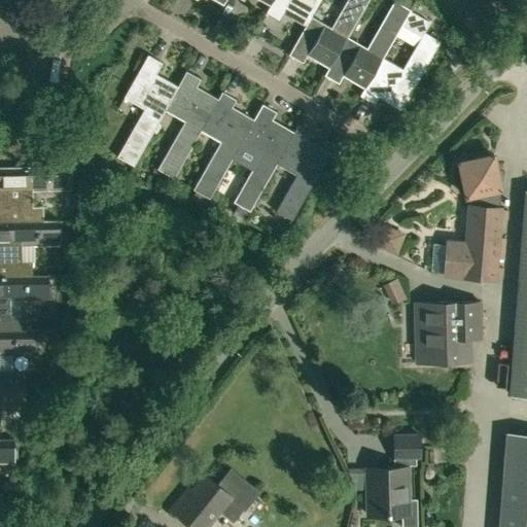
[(312,16),(320,0),(273,0),(270,5),(266,13),(279,22),(284,13),(306,26),(311,16),(312,16)]
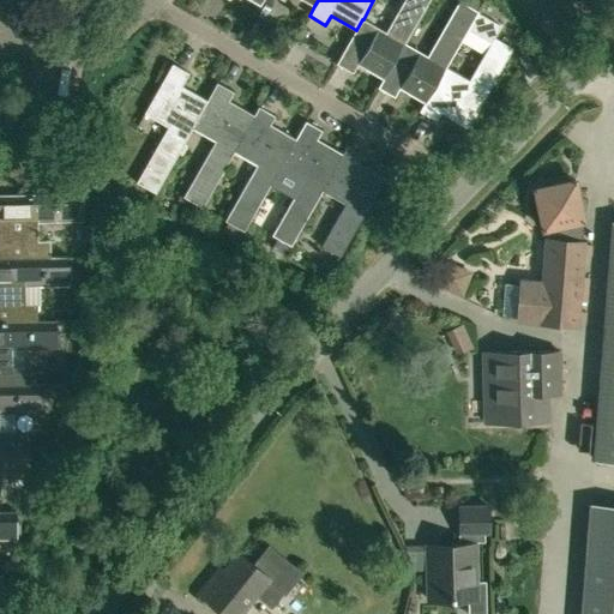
[(404,43),(428,0),(404,0),(386,32),(363,19),(362,19),(356,30),(336,64),(353,73),(357,65),(383,79),(384,79),(404,43)]
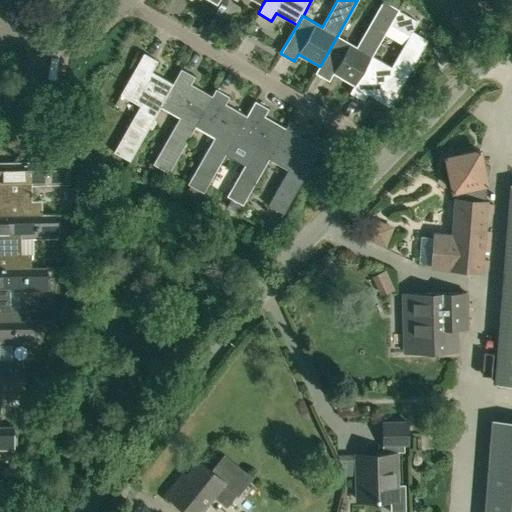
[(319,66),(315,73),(329,81),(333,73),(354,85),(372,56),(386,31),(398,9),(383,0),(356,47),(337,36),(320,66),(319,66)]
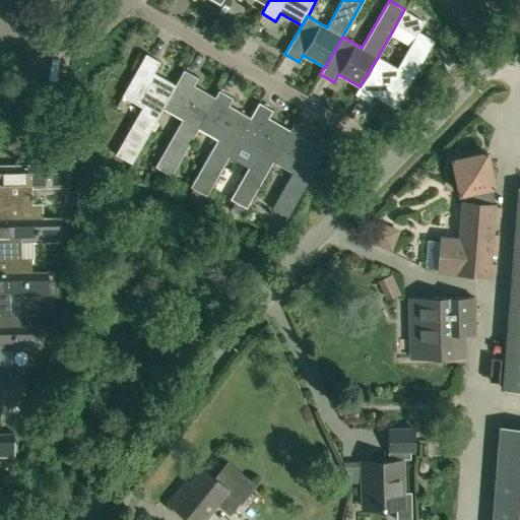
[(360,86),(355,94),(370,103),(374,94),(396,108),(434,41),(418,31),(425,21),(404,10),(405,9),(404,9),(392,31),(411,43),(397,68),(378,57),(360,86)]
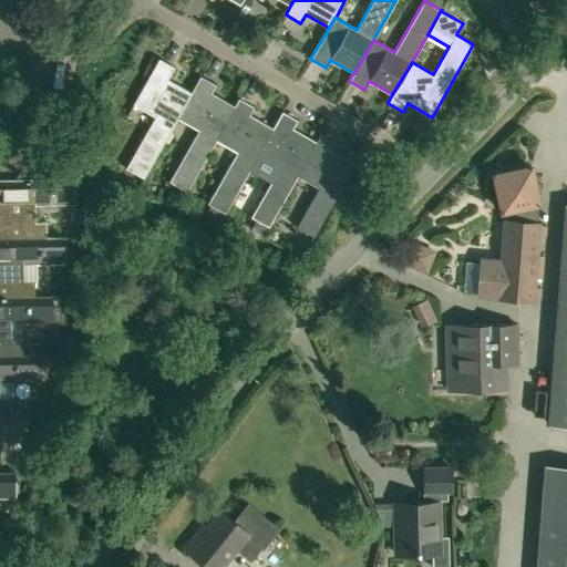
[(192,93),(191,93),(167,80),(175,68),(160,59),(134,104),(156,117),(126,168),(144,178),(178,119),(177,117),(192,93)]
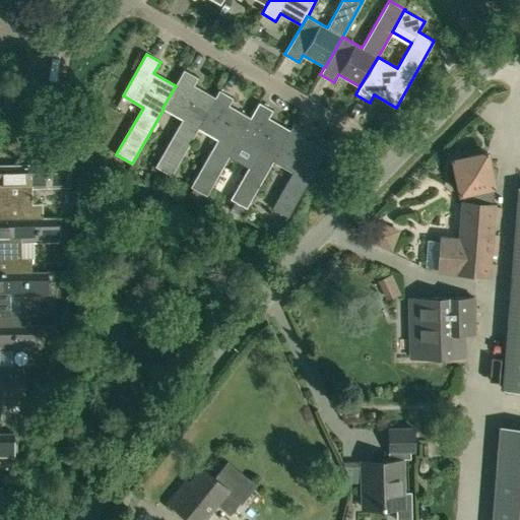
[(215,99),(214,98),(194,85),(198,78),(184,70),(175,85),(176,85),(163,108),(164,109),(183,120),(155,167),(172,176),(198,129),(198,128),(215,99)]
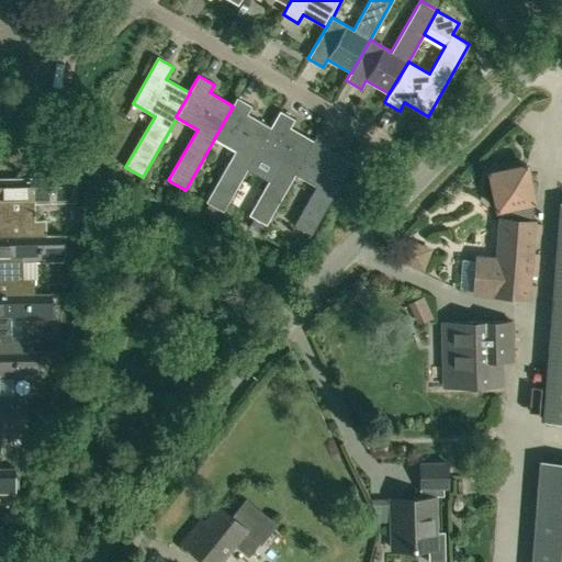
[(271,127),(270,127),(247,114),(253,107),(237,98),(232,105),(233,107),(214,138),(214,139),(235,152),(206,202),(210,204),(204,214),(217,222),(248,168),(257,153),(271,127)]
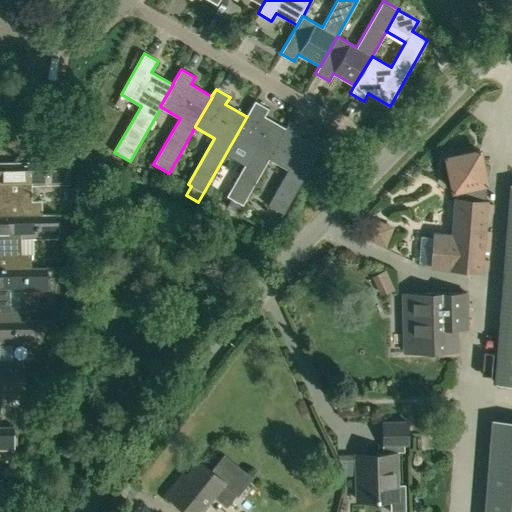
[(286,129),(285,128),(264,116),(269,109),(255,101),(246,116),(247,116),(234,139),(226,153),(245,164),(227,196),(243,205),(269,159),(269,158),(286,129)]
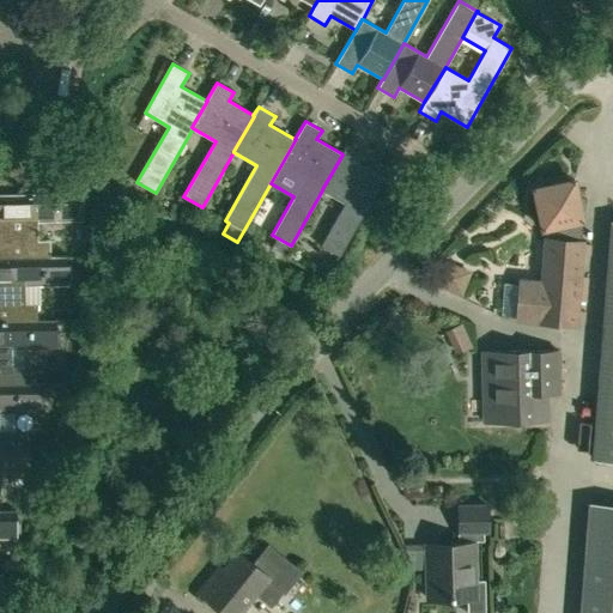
[(322,189),(322,190),(345,202),(320,246),(339,256),(384,177),(358,163),(363,155),(346,145),(341,153),(343,155),(322,189)]
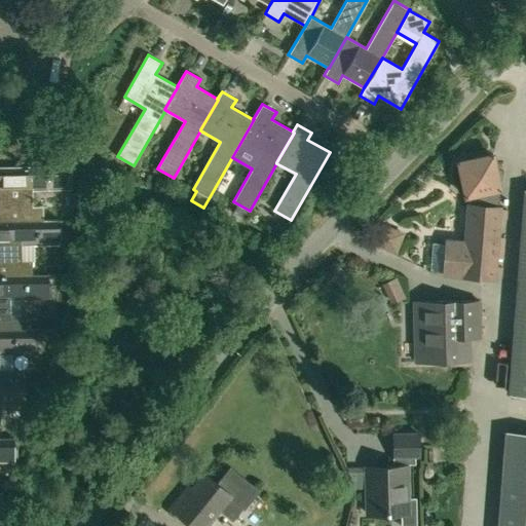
[(17,221),(43,221),(43,207),(32,207),(32,191),(71,190),(70,165),(0,166),(0,207),(17,208),(17,221)]
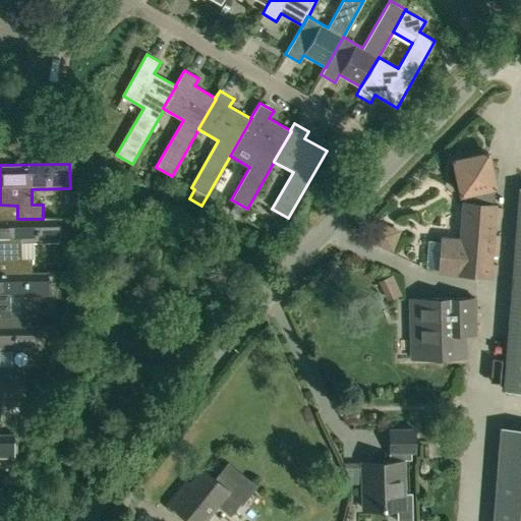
[(520,187),(520,188),(504,390),(520,391),(520,187)]
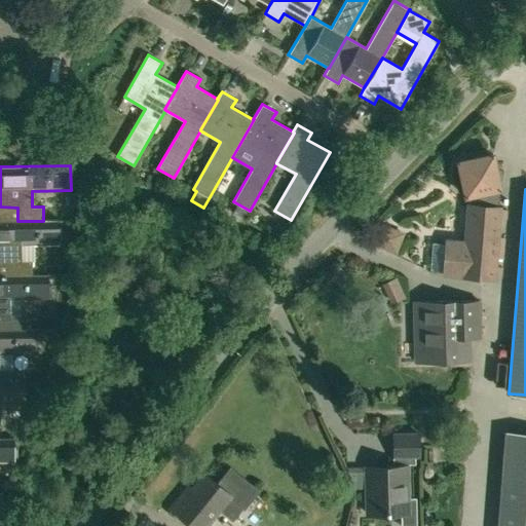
[(444,273),(463,274),(493,277),(499,208),(468,204),(465,245),(446,242),(444,273)]
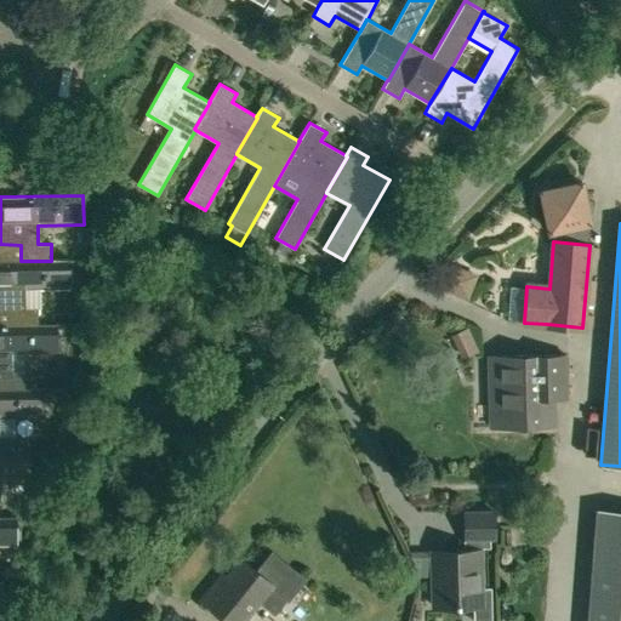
[(7,325),(38,325),(38,308),(24,308),(24,290),(70,289),(69,260),(51,261),(21,261),(0,261),(0,308),(7,309),(7,325)]
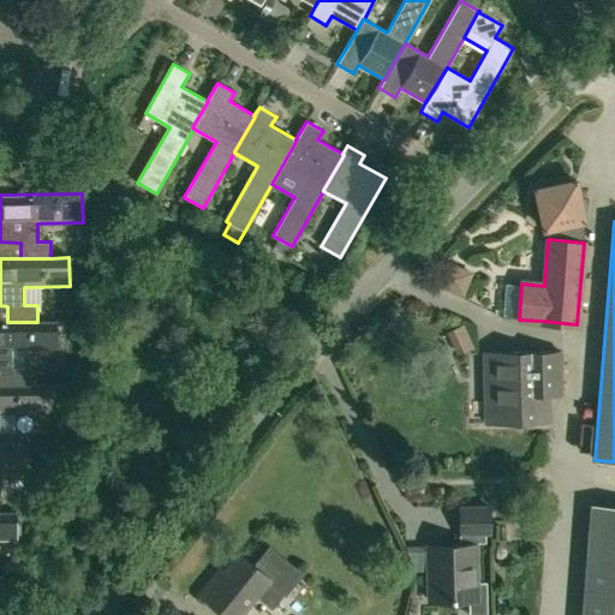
[(464,269),(446,262),(436,286),(454,293),(464,269)]
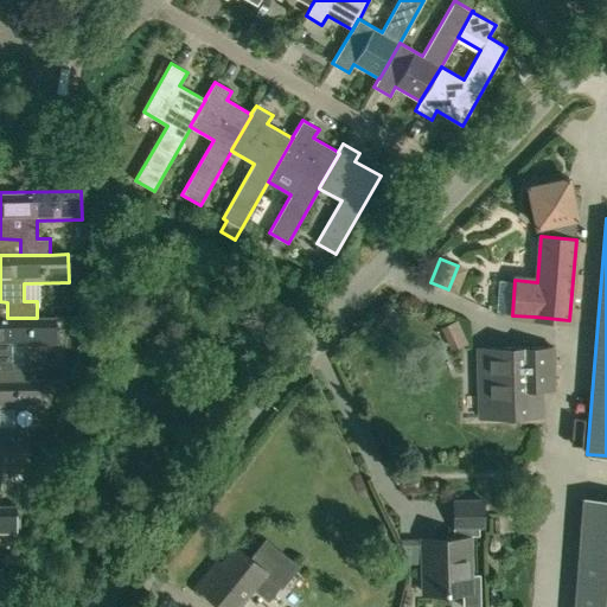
[(0,379),(24,381),(24,364),(11,364),(11,346),(56,345),(55,317),(37,318),(7,318),(0,318),(0,379)]
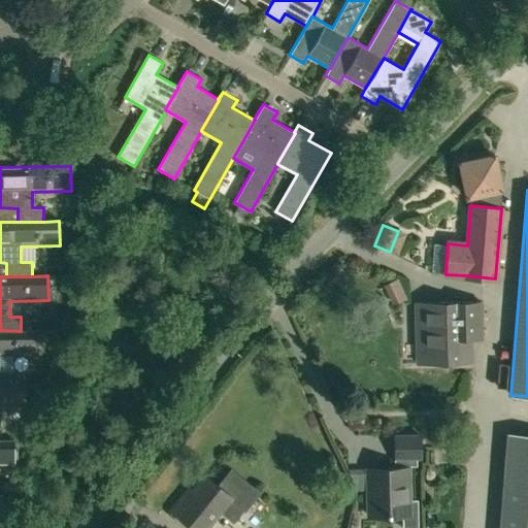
[(398,278),(383,285),(393,305),(407,298),(398,278)]
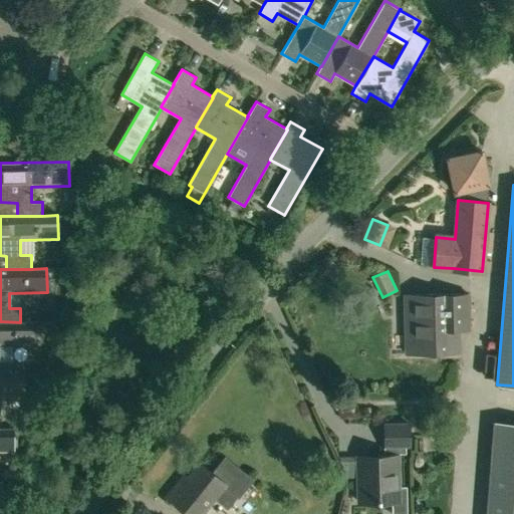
[(458,353),(457,329),(469,328),(468,293),(406,294),(407,354),(458,353)]
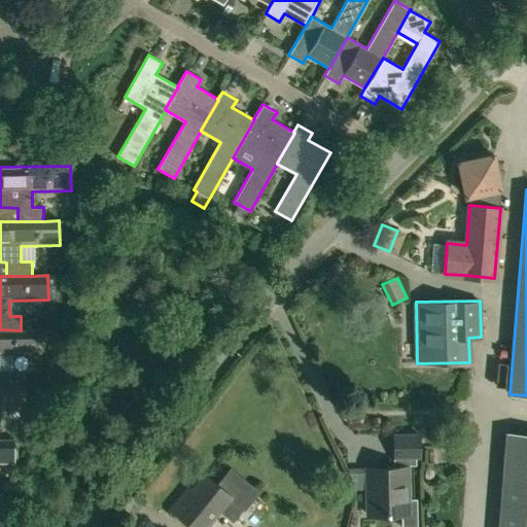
[(0,384),(9,385),(9,371),(0,370),(0,354),(36,354),(36,329),(21,330),(0,329),(0,384)]
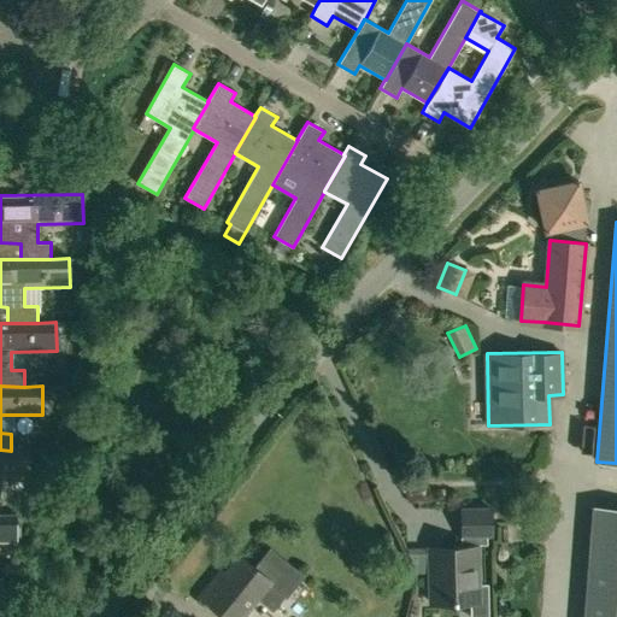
[(0,479),(29,479),(29,450),(11,451),(0,450),(0,479)]
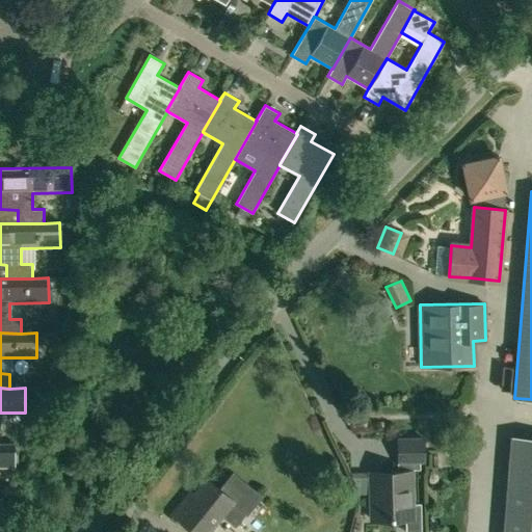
[(531,531),(531,436),(512,435),(504,531),(531,531)]
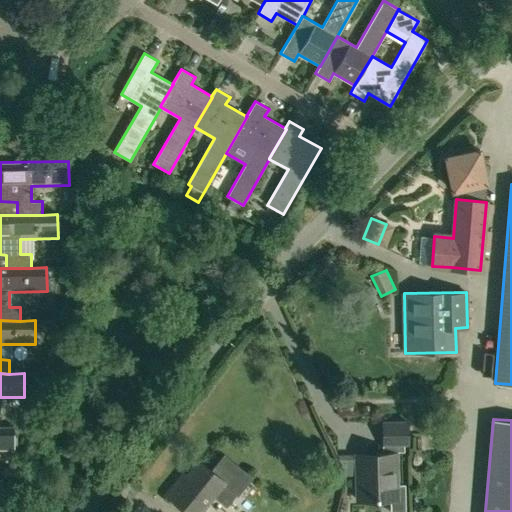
[(408,443),(407,422),(383,423),(383,444),(383,454),(356,455),(357,500),(397,499),(395,444),(408,443)]
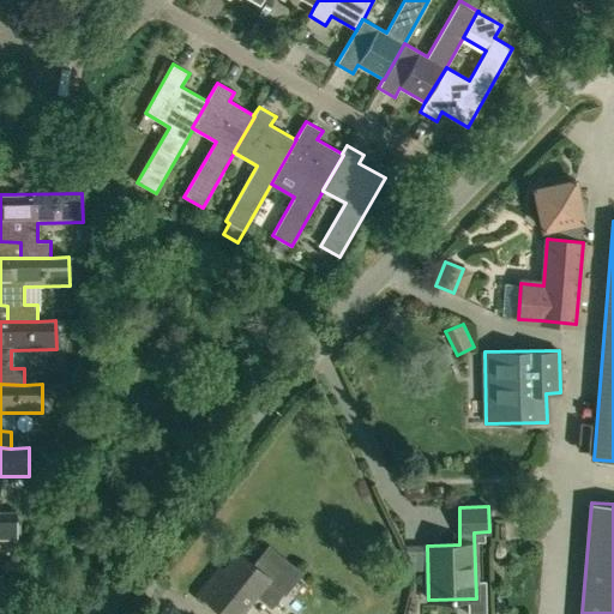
[(0,540),(16,540),(16,511),(0,511),(0,540)]
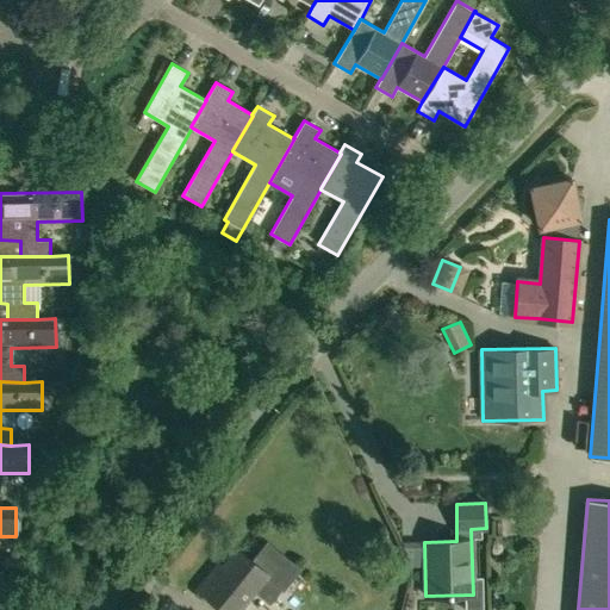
[(223,609),(237,609),(266,576),(282,589),(298,568),(267,543),(251,561),(237,549),(216,577),(211,573),(199,590),(223,609)]
